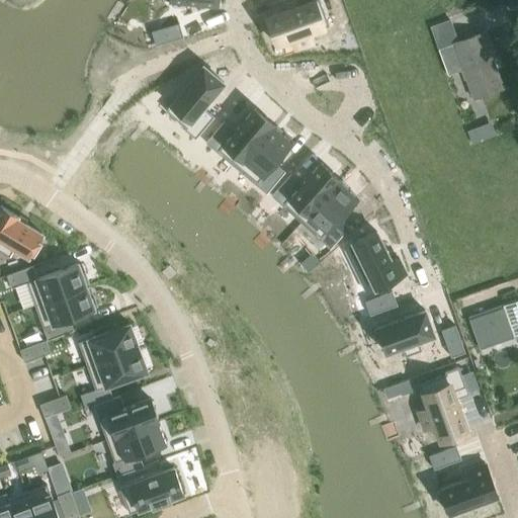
[(296,0),(299,5),(267,17),(277,45),(292,38),(295,49),(313,42),(309,32),(329,25),(320,0),(296,0)]
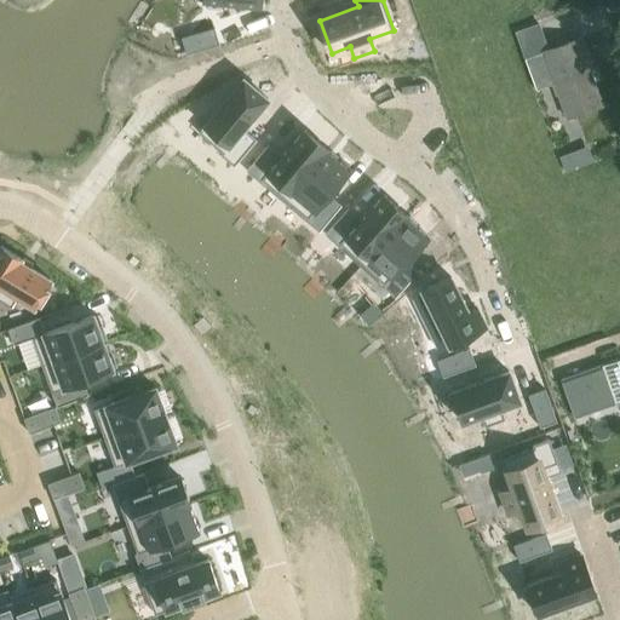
[(540,23),(516,32),(526,58),(537,89),(555,82),(568,116),(601,104),(578,40),(550,50),(540,23)]
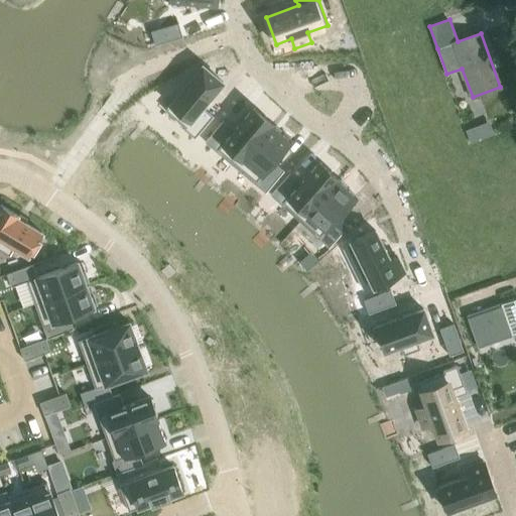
[(178,23),(151,31),(155,45),(183,37),(178,23)]
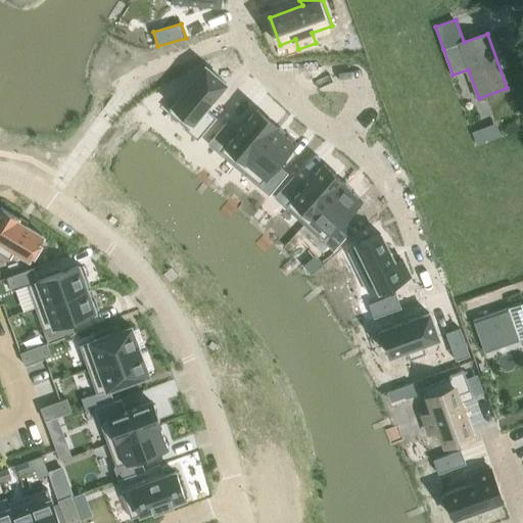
[(205,66),(168,111),(188,128),(187,130),(198,139),(217,117),(205,108),(227,83),(205,66)]
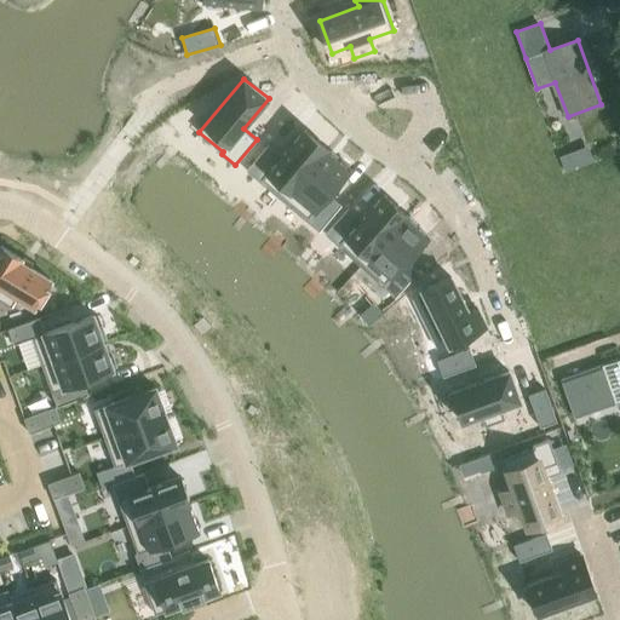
[(269,144),(247,171),(260,182),(263,179),(285,199),(327,149),(304,128),(282,155),(269,144)]
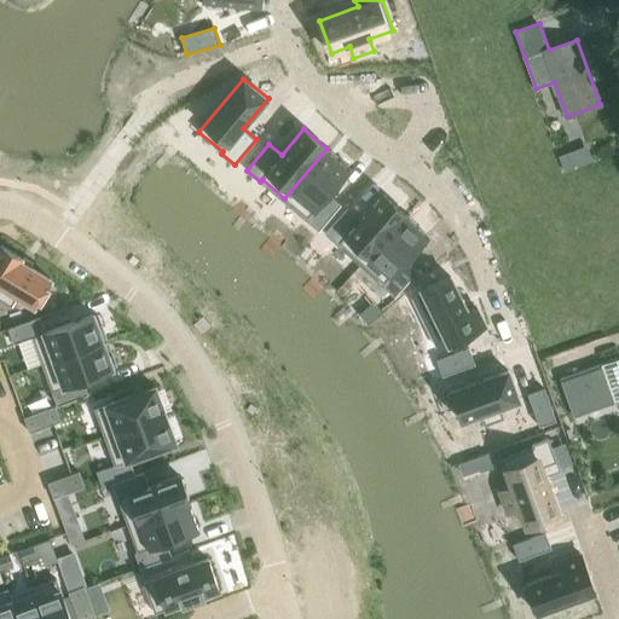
[(327,149),(284,198),(307,218),(306,219),(319,231),(341,204),(328,194),(350,168),(328,150),(328,149),(327,149)]
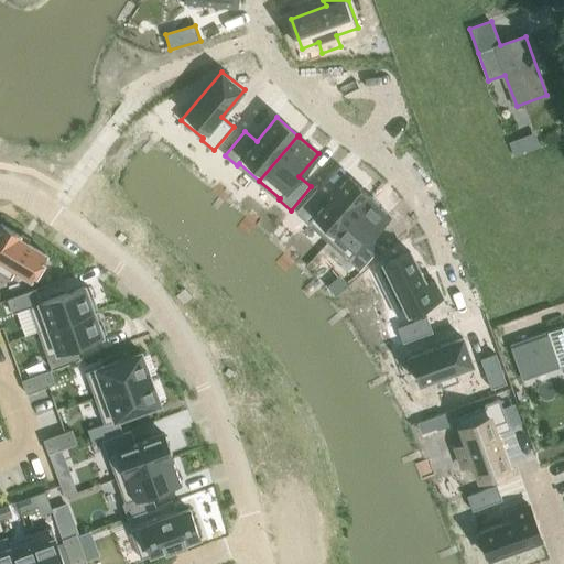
[(518,139),(510,142),(514,155),(523,152),(518,139)]
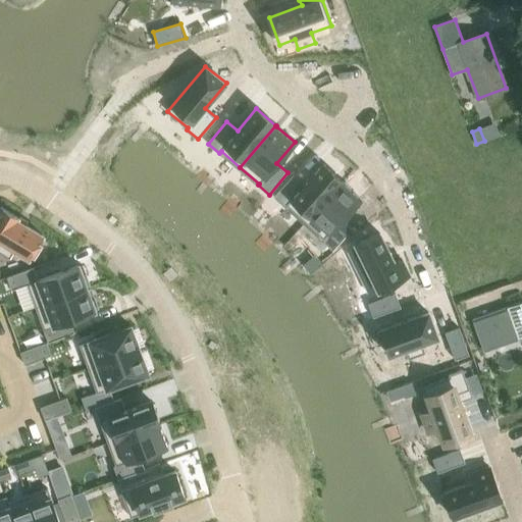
[(294,175),(274,197),(284,207),(286,205),(296,213),(305,221),(342,180),(323,164),(304,185),(294,175)]
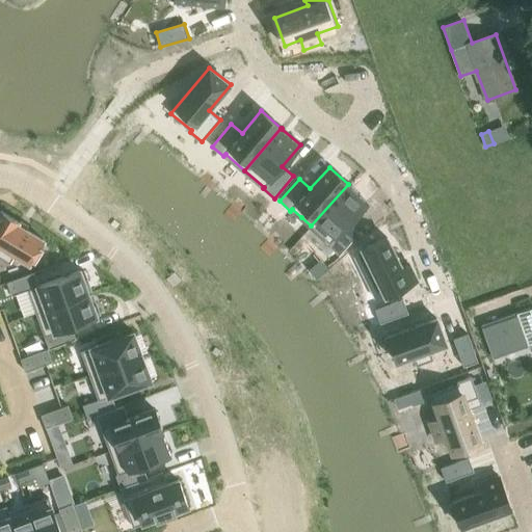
[(348,184),(311,225),(329,243),(328,245),(339,255),(358,233),(348,223),(368,203),(349,185),(348,184)]
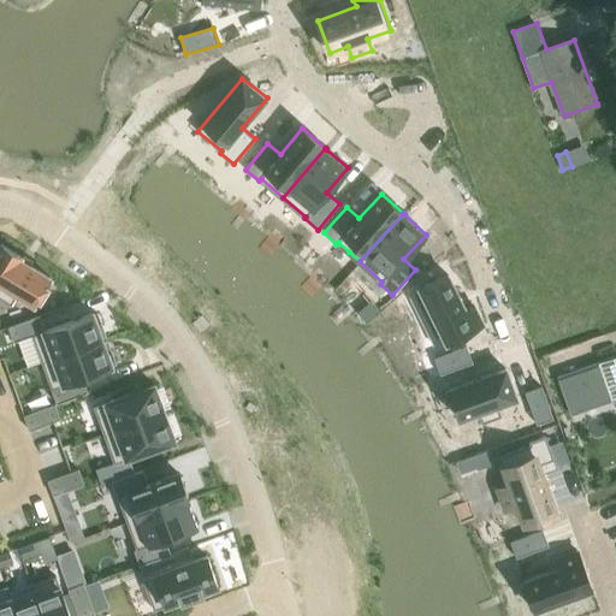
[(49,280),(0,249),(0,291),(31,311),(49,280)]
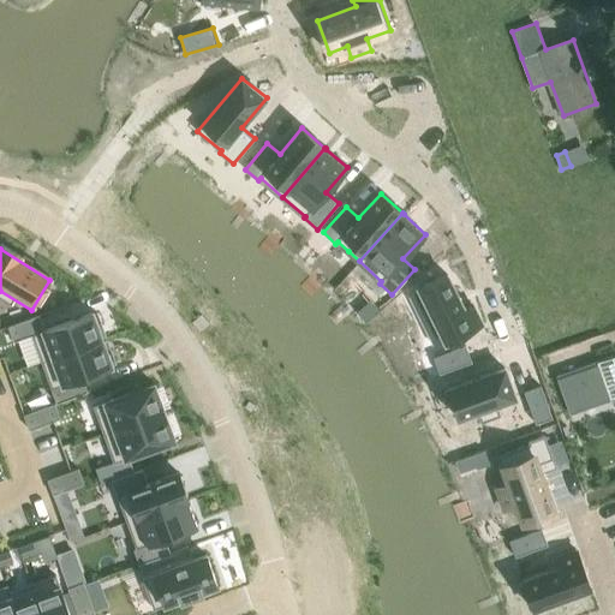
[(447,274),(419,288),(446,342),(483,324),(472,303),(464,308),(447,274)]
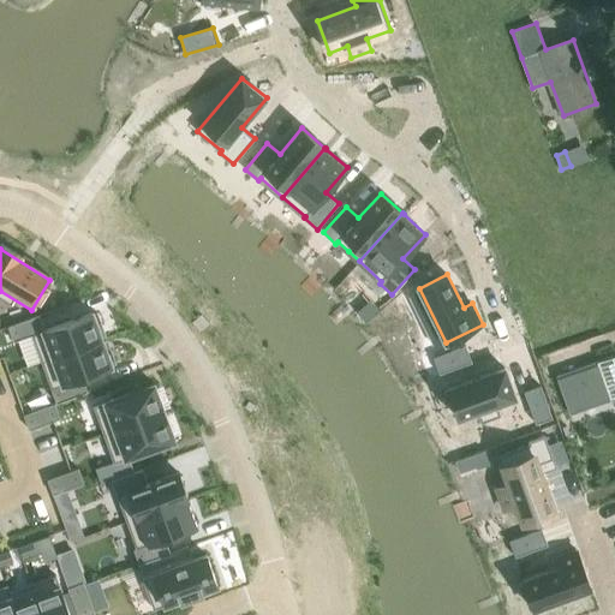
[(35,317),(9,327),(15,341),(33,335),(42,362),(51,358),(102,339),(99,327),(102,326),(97,312),(94,315),(93,312),(45,329),(40,315),(35,317)]
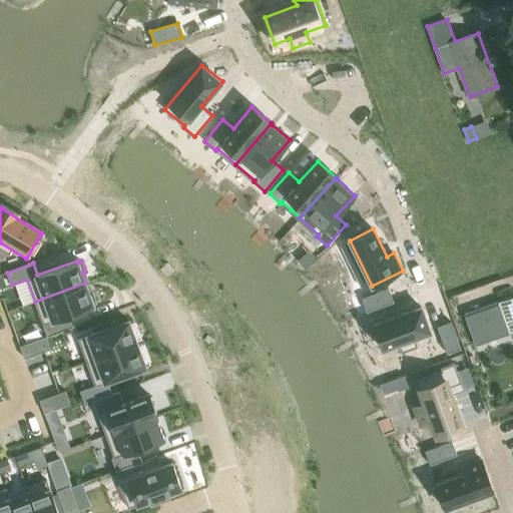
[(42,299),(35,302),(47,336),(54,334),(64,330),(73,327),(69,315),(93,306),(93,304),(97,303),(93,292),(89,293),(85,283),(42,299)]
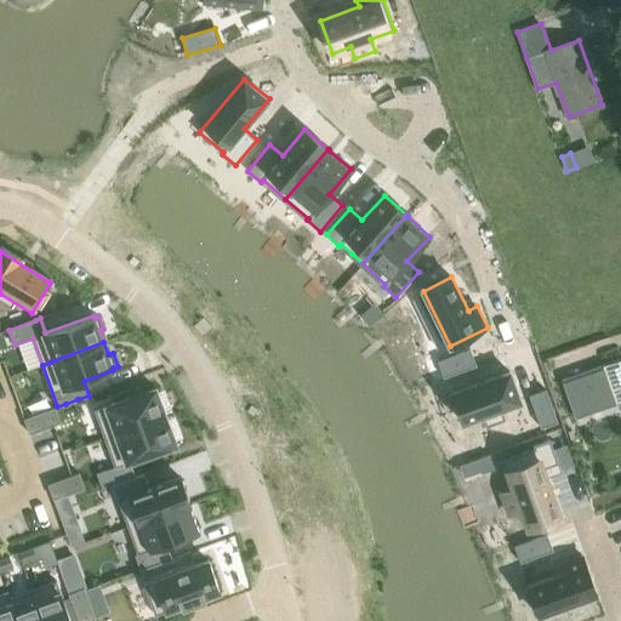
[(477,365),(471,349),(438,360),(444,377),(477,365)]
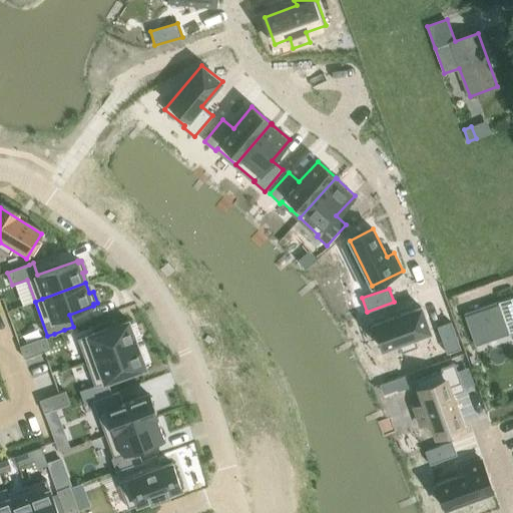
[(512,297),(499,303),(510,333),(512,332),(512,297)]
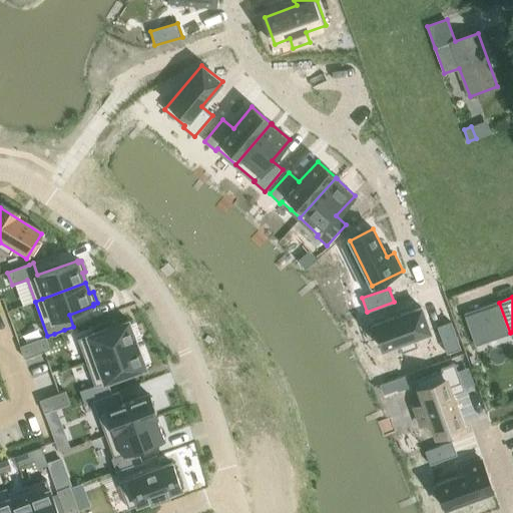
[(499,303),(465,315),(477,346),(510,334),(510,333),(499,303)]
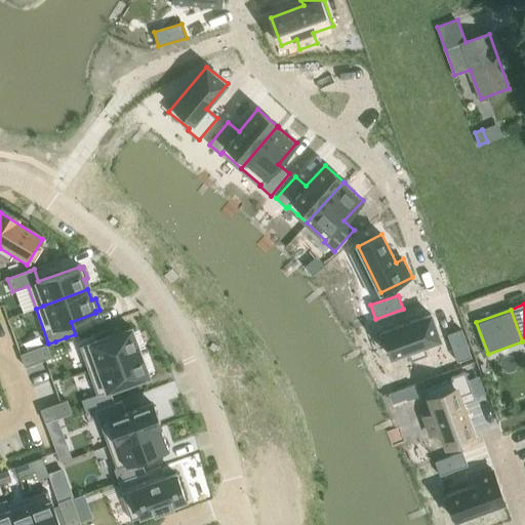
[(431,314),(382,331),(392,357),(408,351),(411,361),(428,355),(423,346),(440,339),(431,314)]
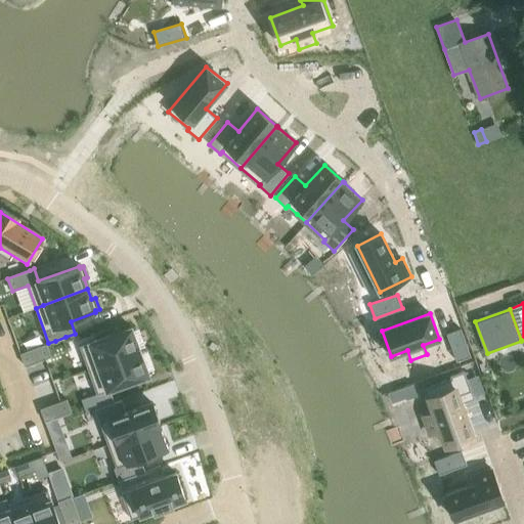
[(131,326),(80,346),(89,369),(140,351),(131,326)]
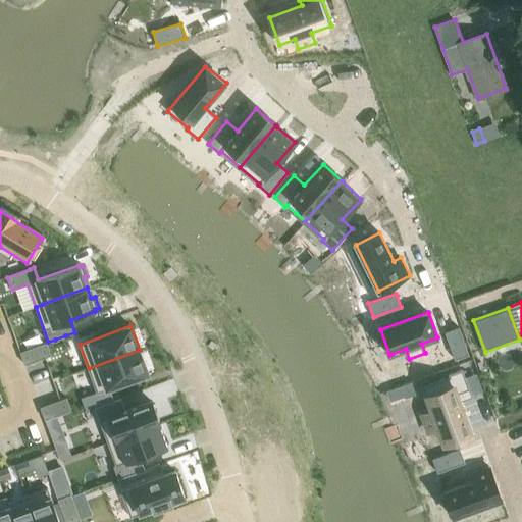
[(459,327),(445,332),(455,360),(469,355),(459,327)]
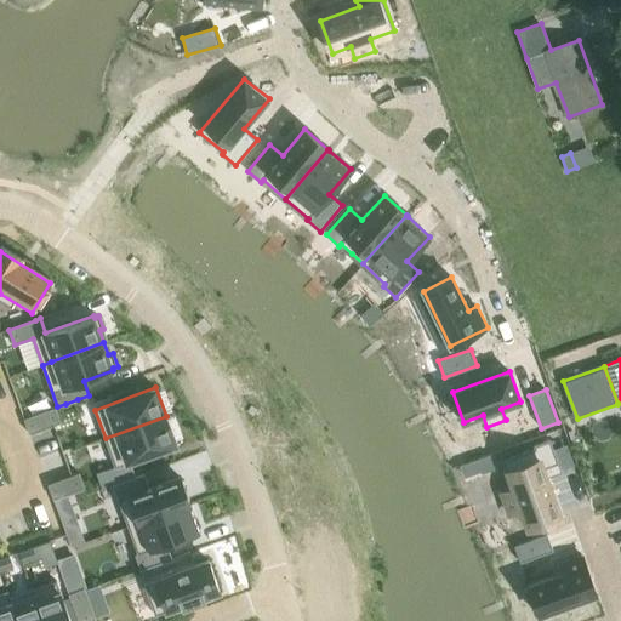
[(56,408),(26,419),(30,434),(61,422),(57,410),(56,408)]
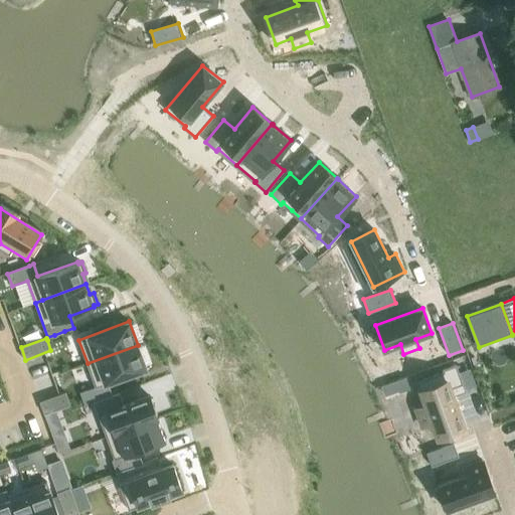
[(138,345),(88,363),(96,387),(147,369),(138,345)]
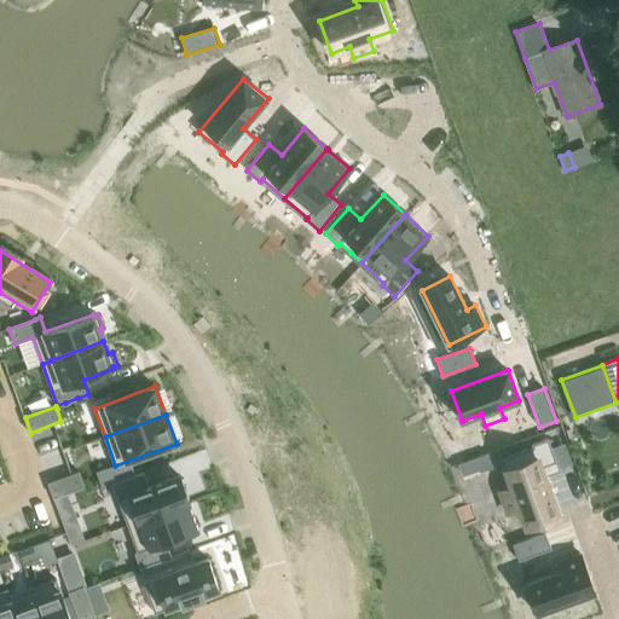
[(512,487),(501,492),(508,512),(519,508),(526,526),(559,515),(544,476),(560,470),(549,438),(532,444),(533,447),(502,458),(512,487)]
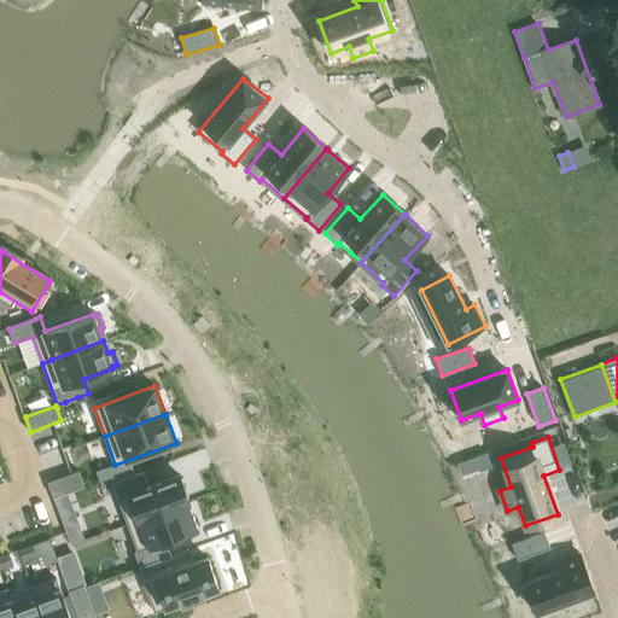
[(79,471),(48,482),(54,497),(85,485),(80,472),(79,471)]
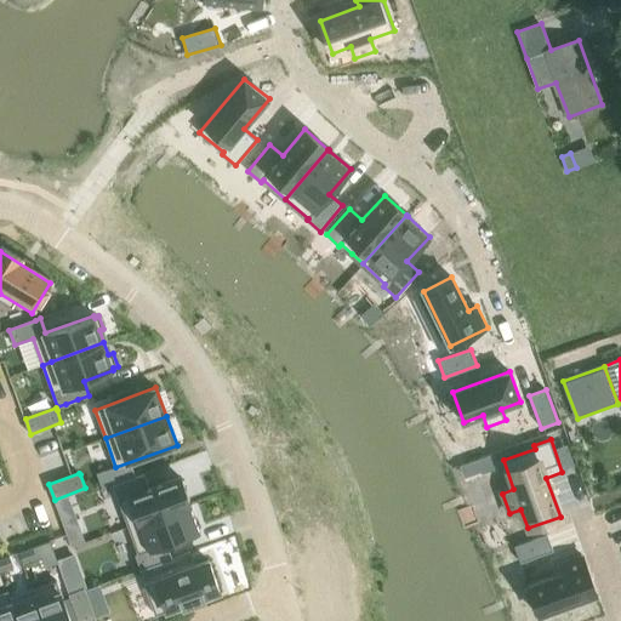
[(144,473),(113,485),(129,527),(191,505),(180,477),(149,488),(144,473)]
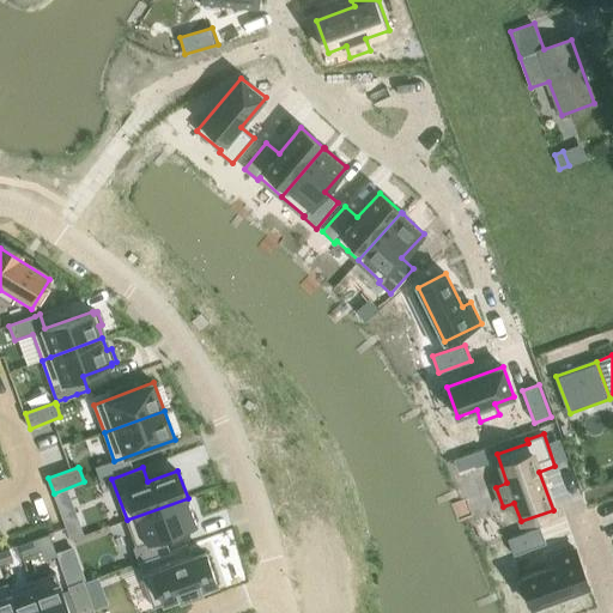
[(188,498),(127,520),(137,546),(134,547),(139,562),(170,551),(164,536),(196,525),(188,499),(188,498)]
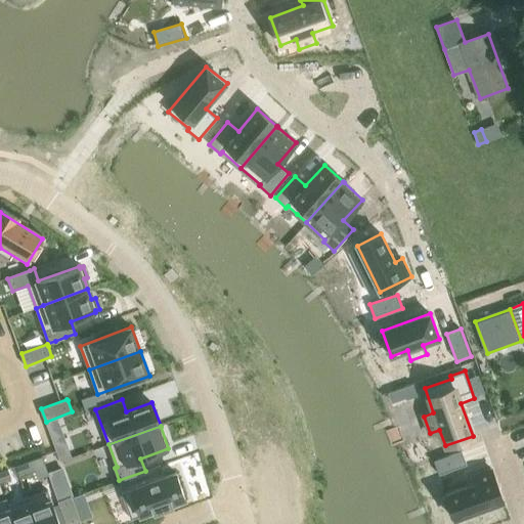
[(64,439),(53,442),(56,450),(60,462),(72,457),(64,439)]
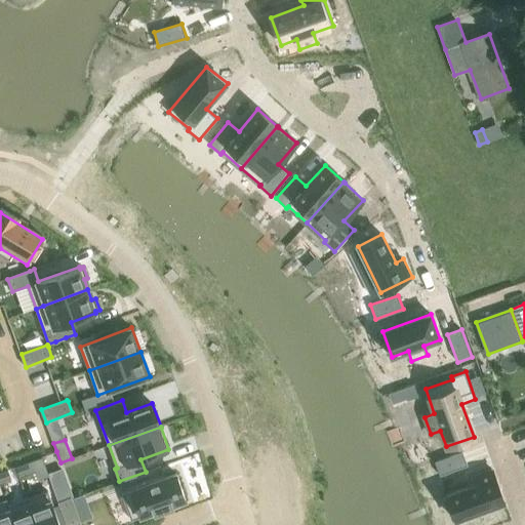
[(440,475),(468,466),(462,451),(435,461),(440,475)]
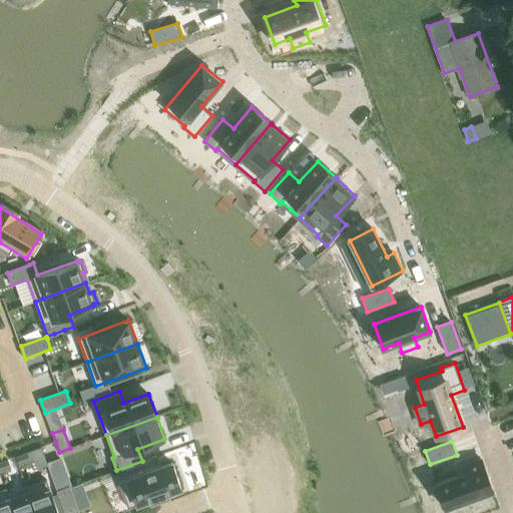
[(27,453),(16,457),(19,464),(30,460),(27,453)]
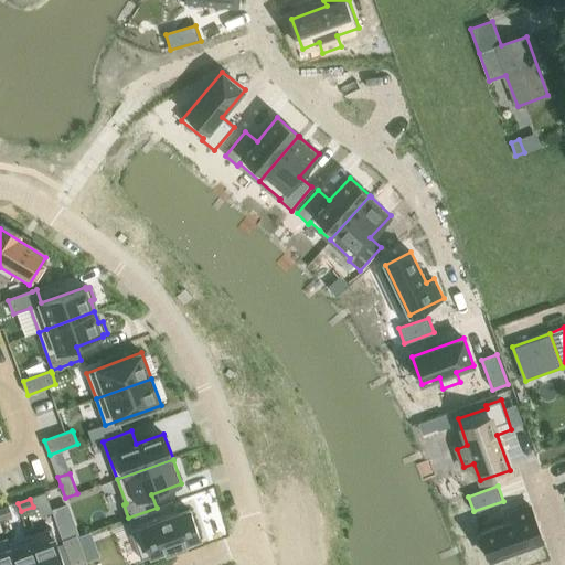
[(53,512),(57,523),(71,518),(66,504),(52,510),(53,512)]
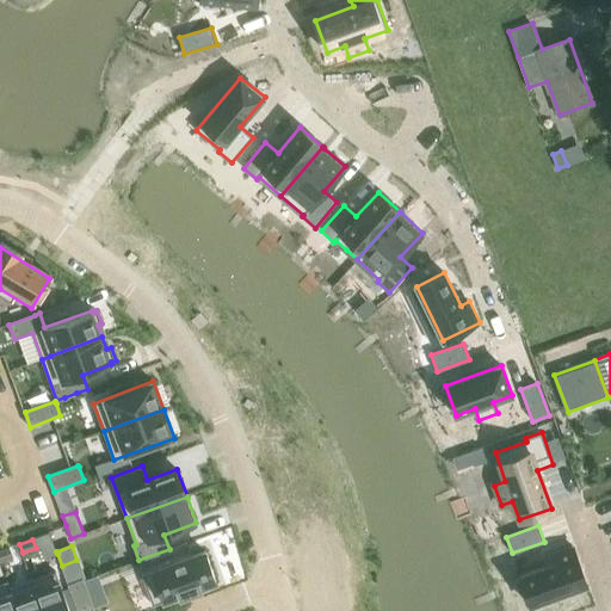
[(555,563),(519,576),(530,605),(587,585),(573,547),(551,554),(555,563)]
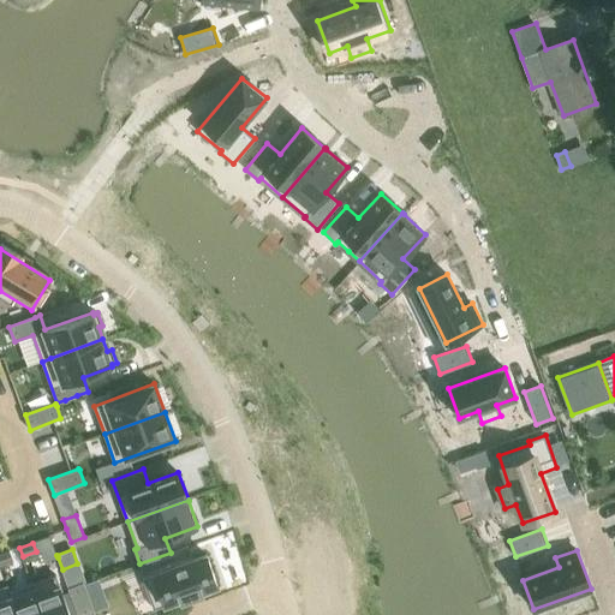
[(10,551),(0,554),(0,565),(13,560),(10,551)]
